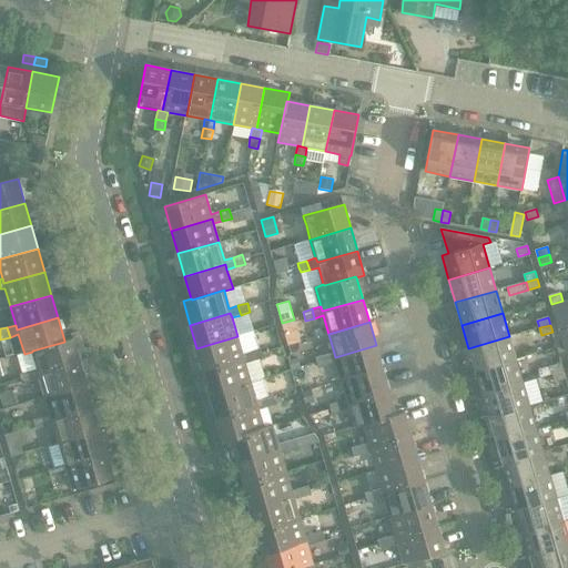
[(237,336),(196,348),(203,371),(244,359),(245,364),(254,361),(251,352),(242,354),(237,336)]
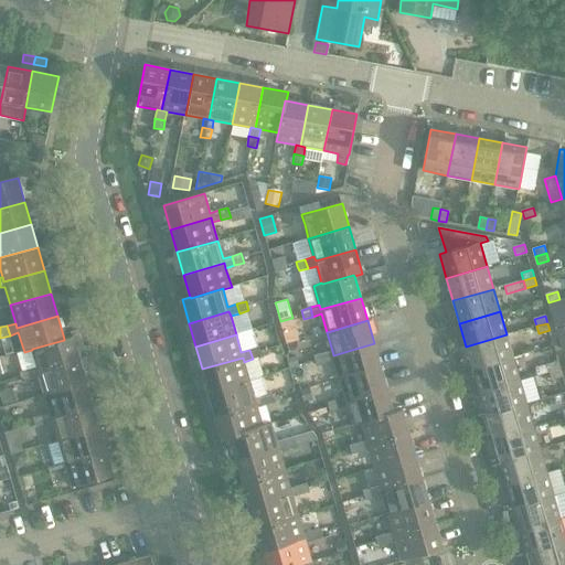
[(507,334),(466,347),(472,370),(513,358),(507,334)]
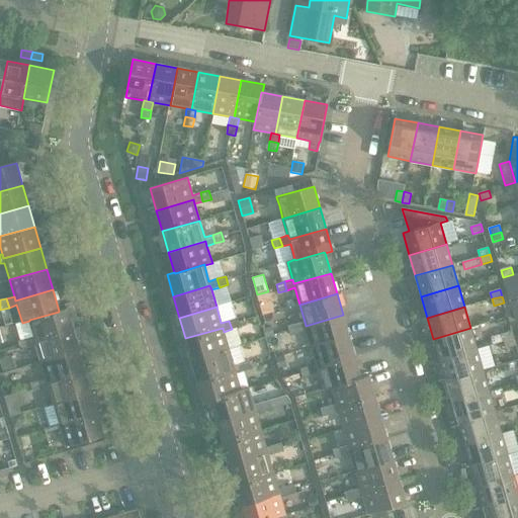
[(29,320),(29,321),(34,336),(35,341),(73,330),(67,308),(59,311),(59,312),(29,320)]
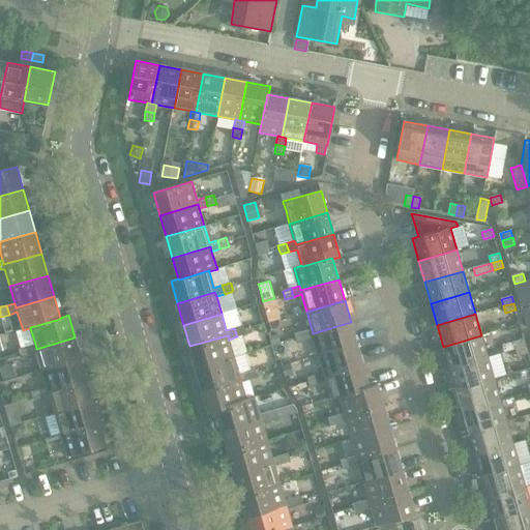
[(312,329),(303,331),(305,340),(314,337),(319,355),(357,344),(351,322),(313,333),(312,329)]
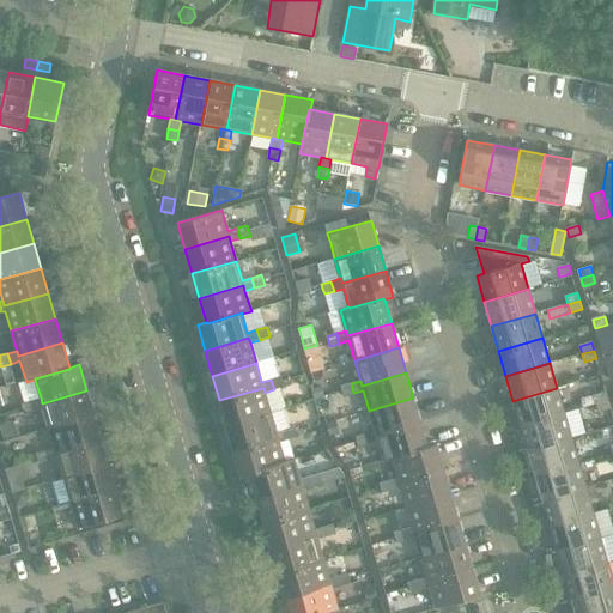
[(274,389),(284,387),(281,376),(271,380),(274,389)]
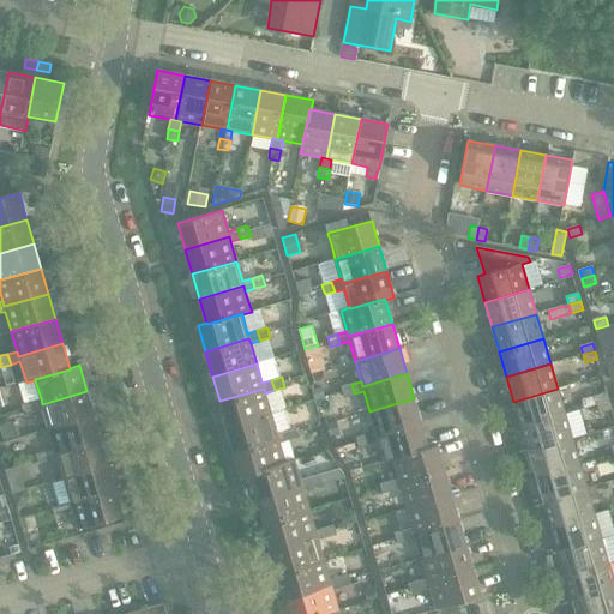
[(351,384),(342,386),(343,391),(344,397),(354,393),(351,384)]
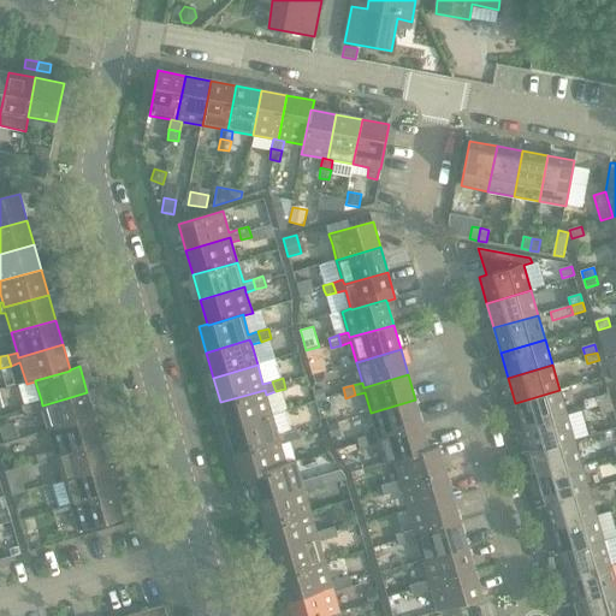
[(323,388),(314,391),(317,401),(326,398),(323,388)]
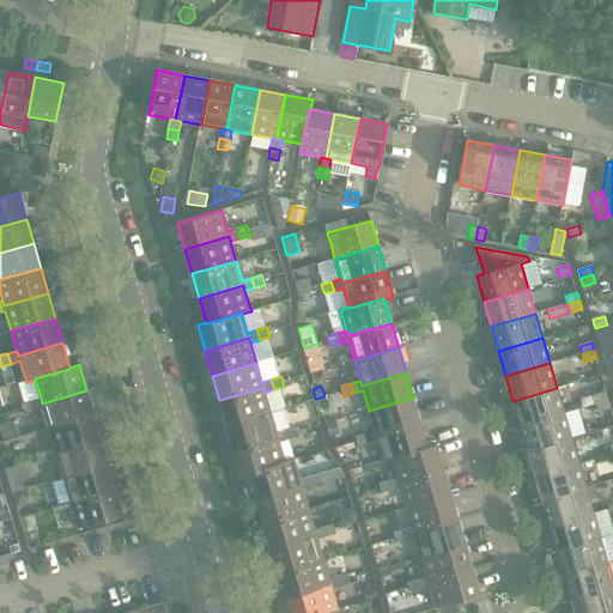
[(263,388),(219,400),(226,425),(271,412),(265,393),(263,388)]
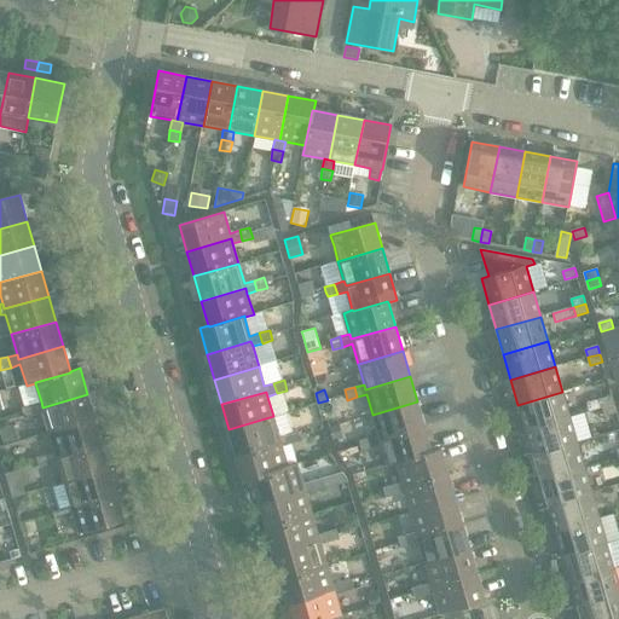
[(562,392),(518,405),(525,429),(570,417),(562,392)]
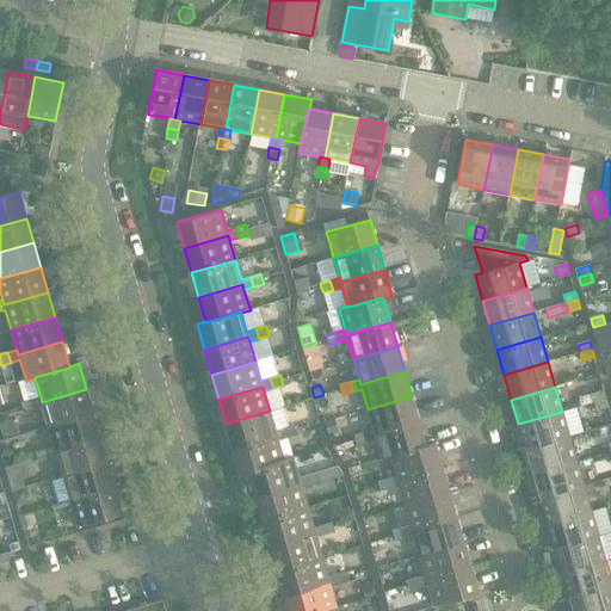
[(31,400),(35,409),(44,407),(49,426),(93,414),(86,389),(42,402),(41,396),(31,400)]
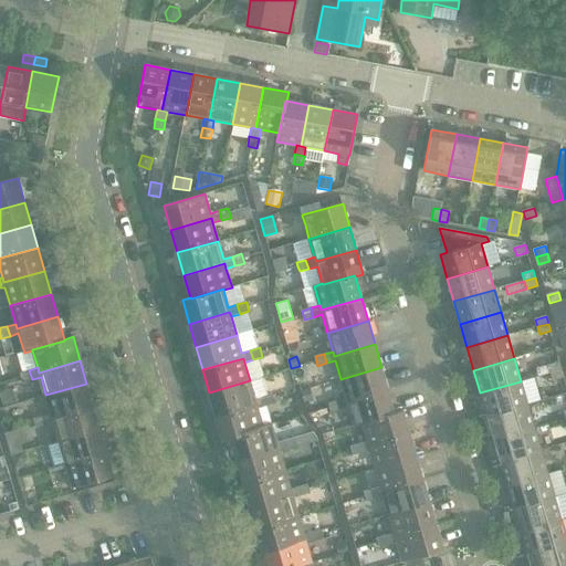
[(548,365),(551,373),(562,369),(559,362),(548,365)]
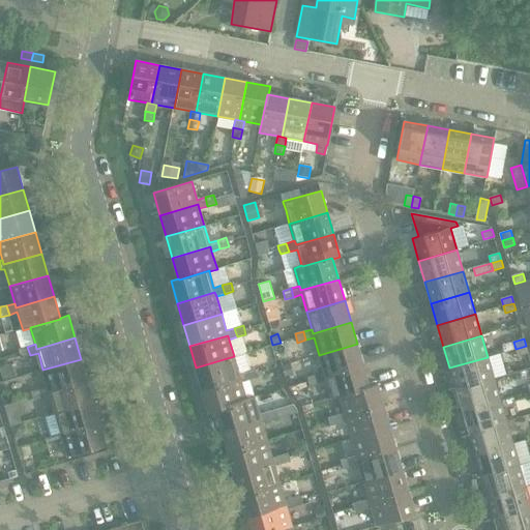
[(357,344),(319,355),(324,373),(325,377),(363,365),(357,344)]
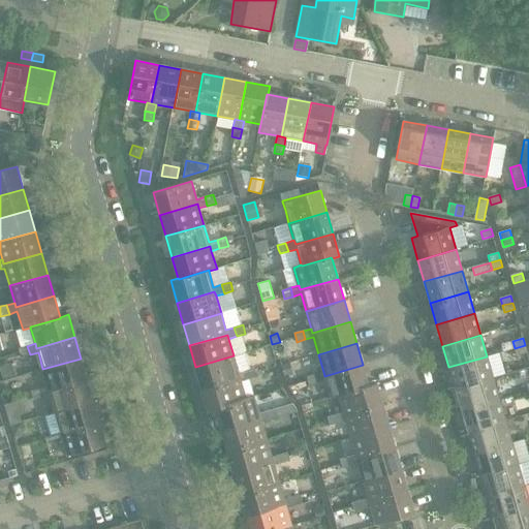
[(525,345),(515,348),(517,355),(527,352),(525,345)]
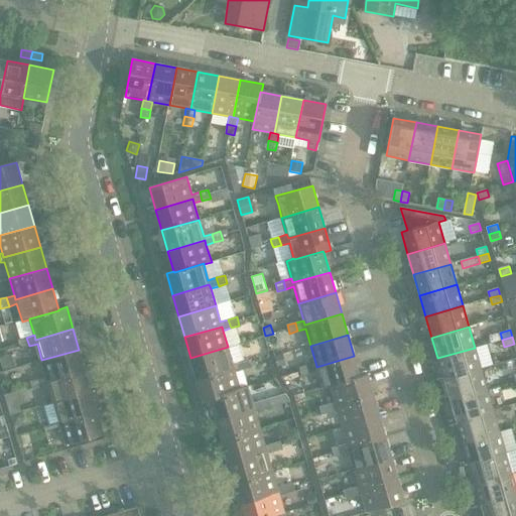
[(18,340),(20,349),(29,346),(26,338),(18,340)]
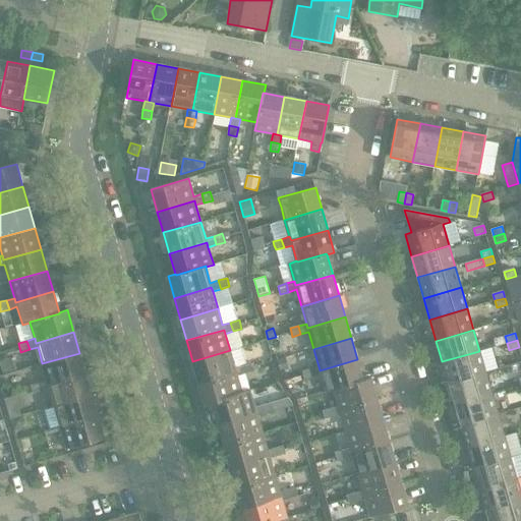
[(230,350),(192,361),(198,383),(236,372),(237,377),(245,373),(243,365),(235,367),(230,350)]
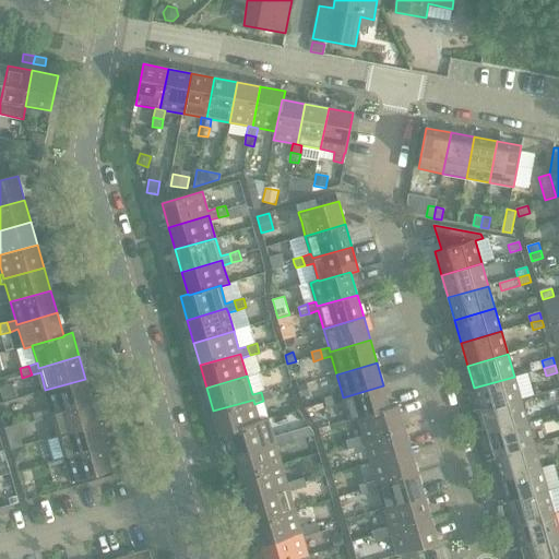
[(514,377),(474,388),(482,412),(521,400),(514,377)]
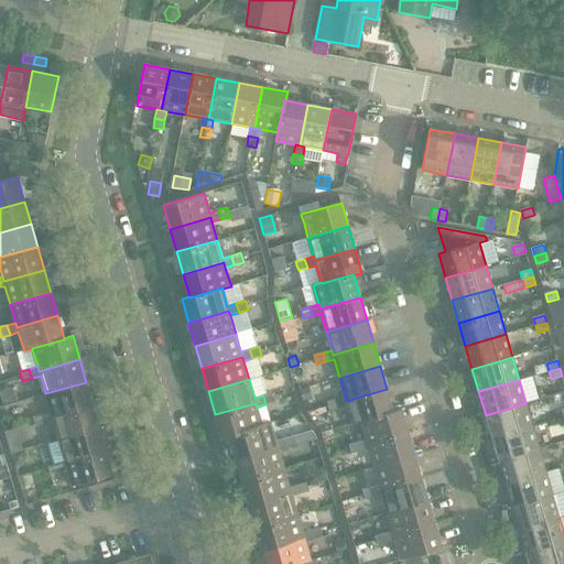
[(86,382),(45,393),(51,412),(52,416),(93,405),(86,382)]
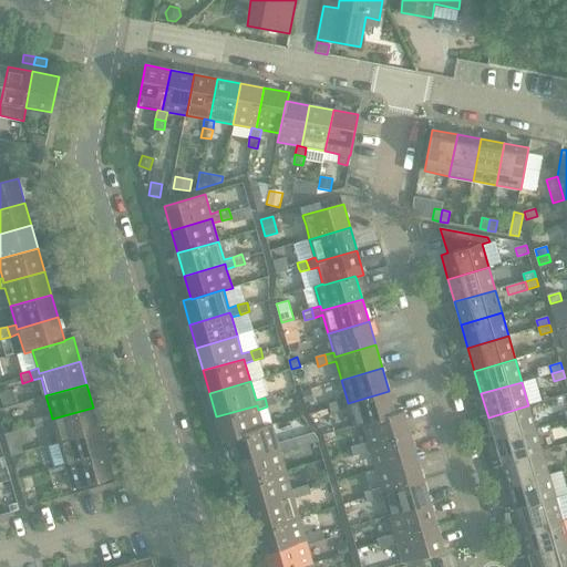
[(310,389),(301,392),(305,402),(313,400),(310,389)]
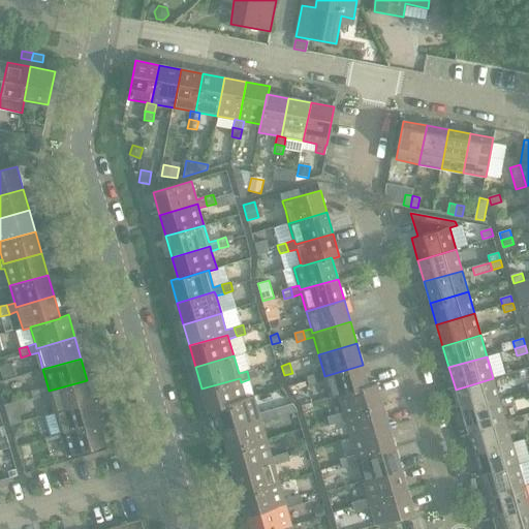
[(323,372),(315,374),(318,382),(327,380),(332,399),(339,396),(339,395),(369,386),(369,385),(363,365),(324,376),(323,372)]
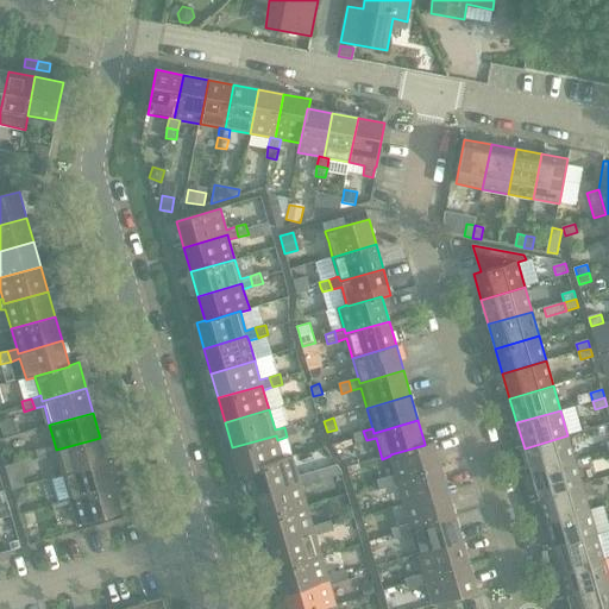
[(294,425),(284,427),(287,437),(296,434),(294,425)]
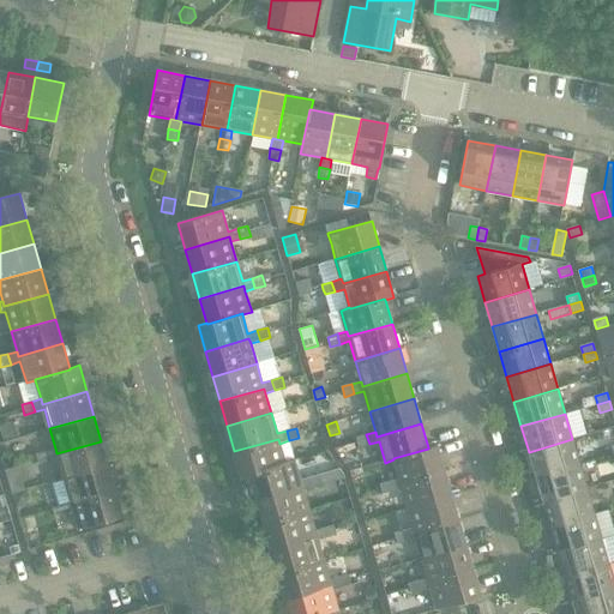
[(366,434),(356,437),(357,443),(359,447),(369,444),(366,434)]
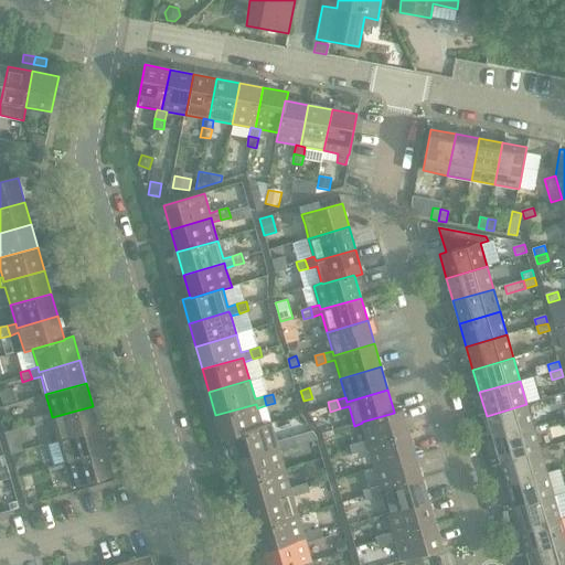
[(256,404),(215,415),(223,439),(231,437),(231,436),(263,426),(263,425),(257,408),(256,404)]
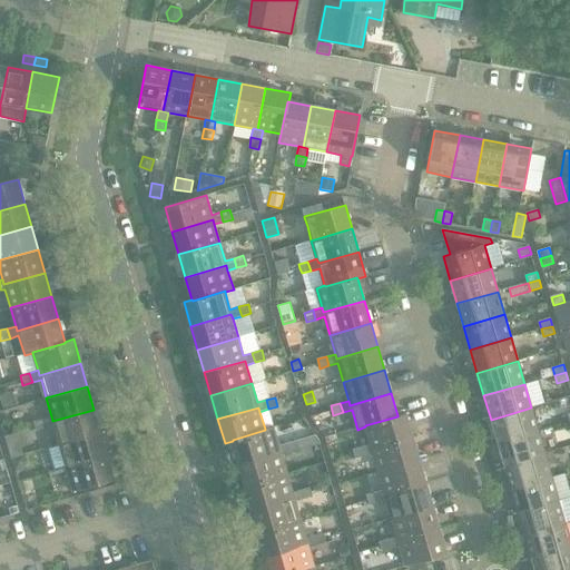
[(531,408),(491,420),(498,443),(539,431),(531,408)]
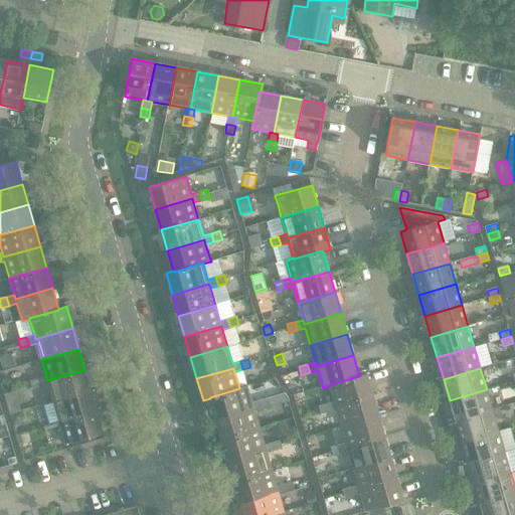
[(38,378),(41,387),(49,384),(53,401),(91,390),(84,370),(47,380),(46,376),(38,378)]
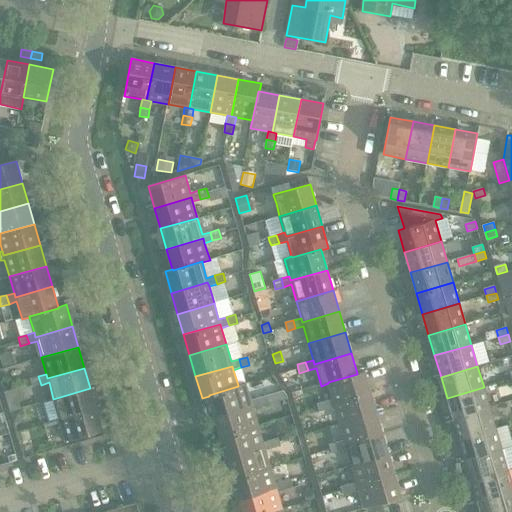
[(357,374),(328,382),(328,383),(333,399),(334,403),(371,392),(364,371),(357,373),(357,374)]
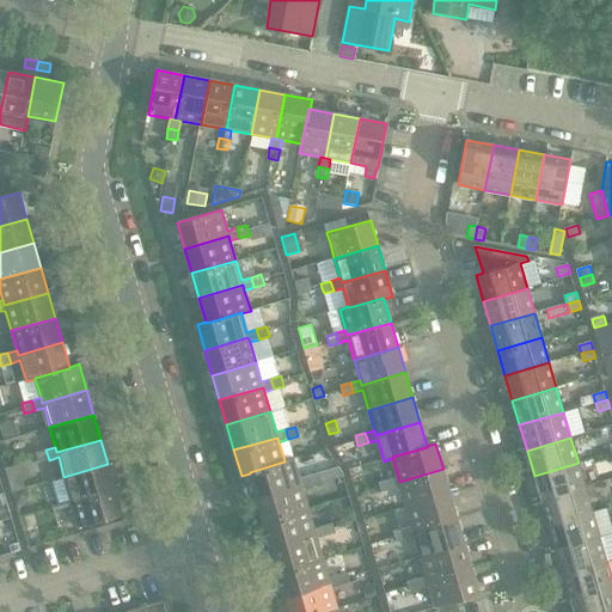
[(38,463),(49,460),(46,450),(36,453),(38,463)]
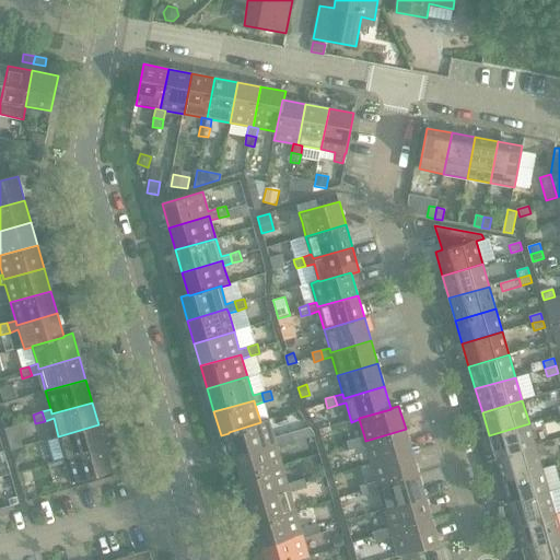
[(229,432),(229,433),(235,455),(276,443),(277,447),(286,445),(282,435),(273,438),(268,419),(260,421),(260,422),(229,432)]
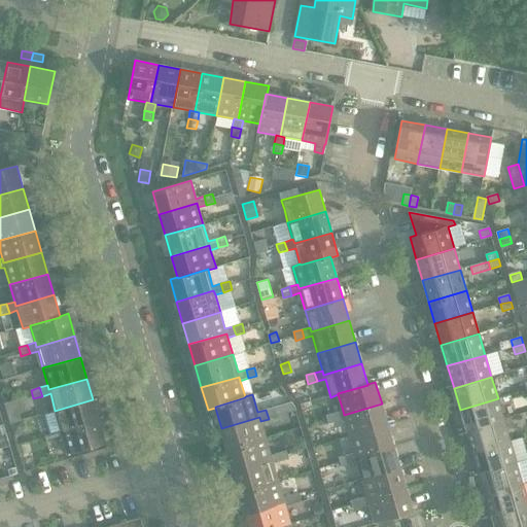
[(498,398),(460,410),(466,430),(504,420),(498,398)]
